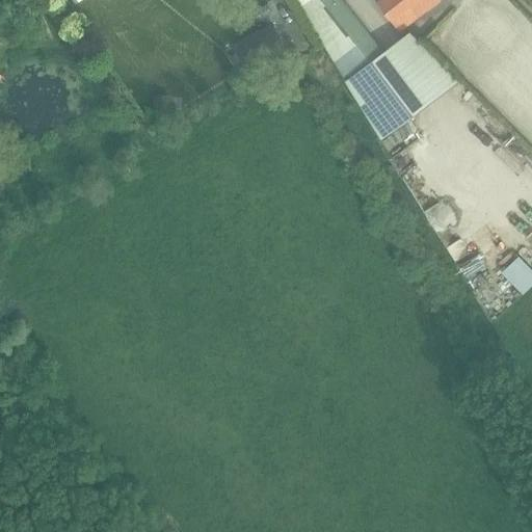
[(298,0),(301,5),(324,44),(346,80),(382,139),(415,115),(373,60),(384,52),(342,0),(298,0)]
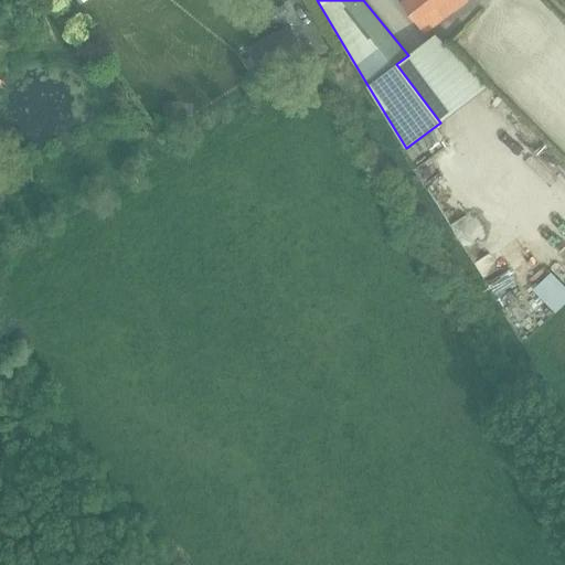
[(424,33),(447,16),(466,1),(465,0),(406,0),(401,4),(417,24),(424,33)]
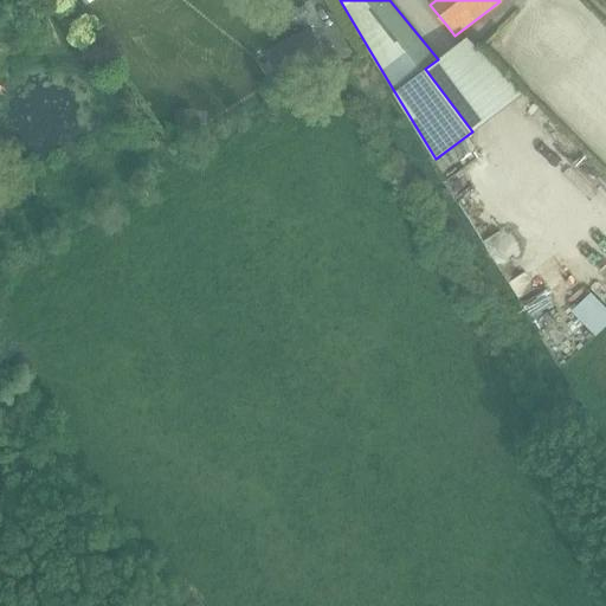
[(577,340),(559,346),(566,368),(584,362),(577,340)]
